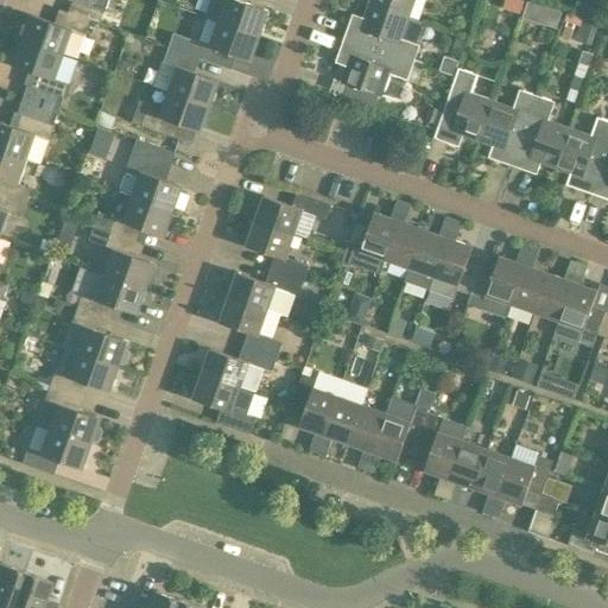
[(100,24),(105,10),(90,5),(92,0),(71,0),(68,12),(90,20),(100,24)]
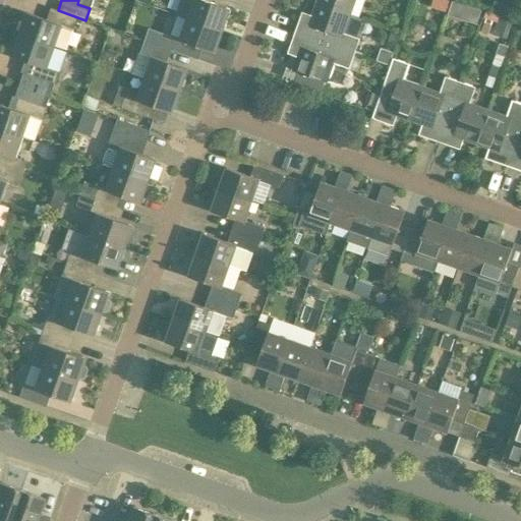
[(222,31),(230,9),(210,2),(210,0),(180,0),(175,14),(187,18),(222,31)]
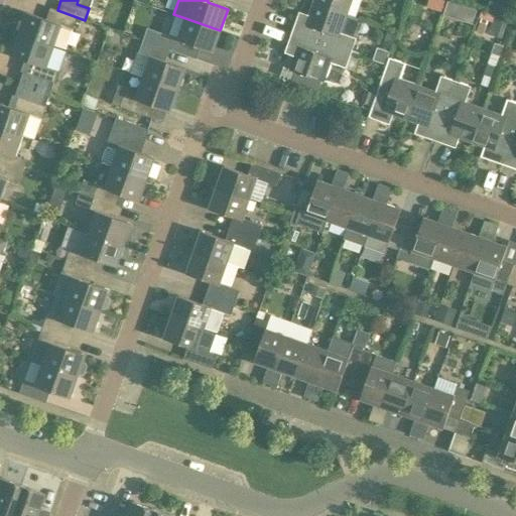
[(313,0),(313,3),(347,15),(351,0),(313,0)]
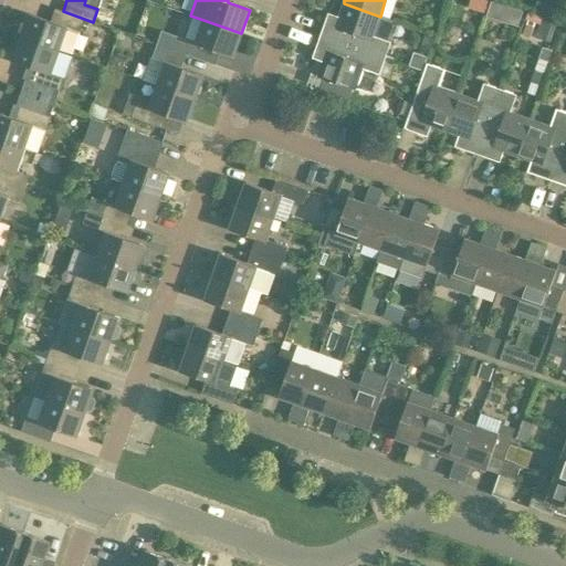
[(471,0),(469,8),(484,13),(489,1),(485,0),(471,0)]
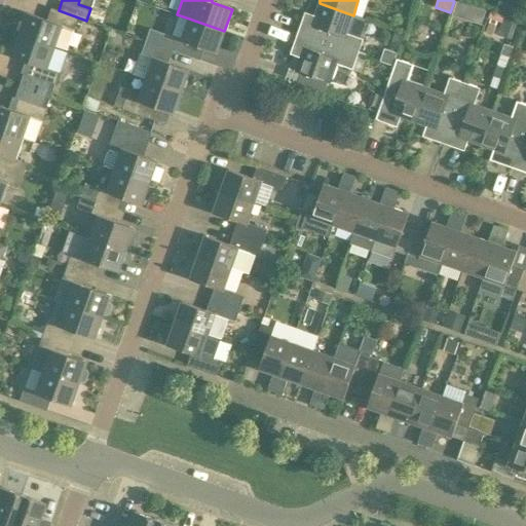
[(510,17),(513,6),(500,2),(496,13),(502,15),(510,17)]
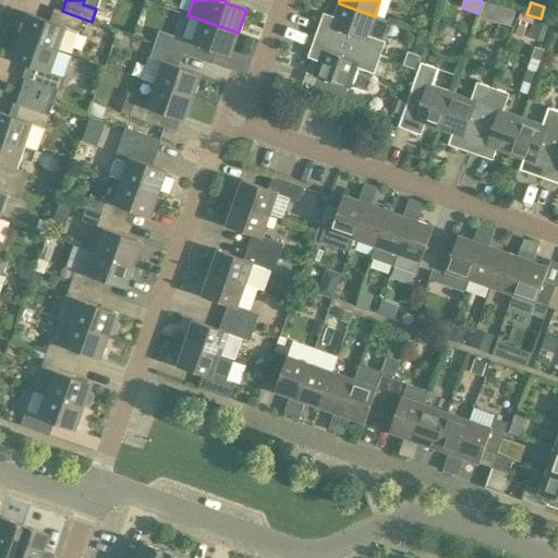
[(334,17),(324,13),(316,35),(379,58),(385,41),(367,35),(375,16),(339,3),(334,17)]
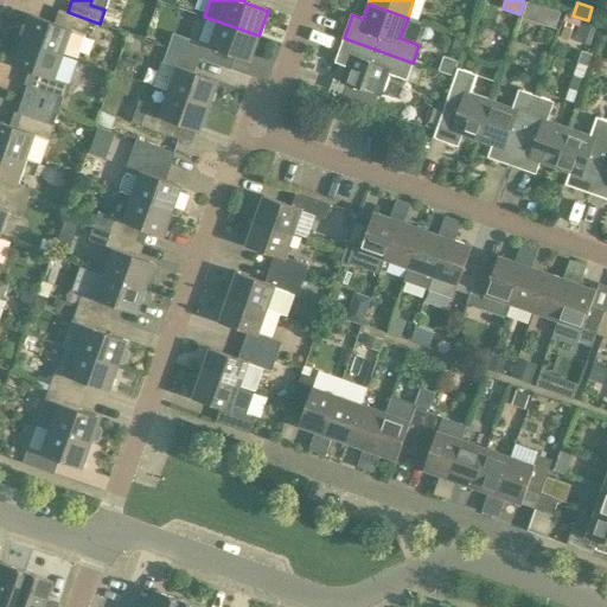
[(550,7),(547,6),(542,23),(545,24),(555,26),(561,11),(550,7)]
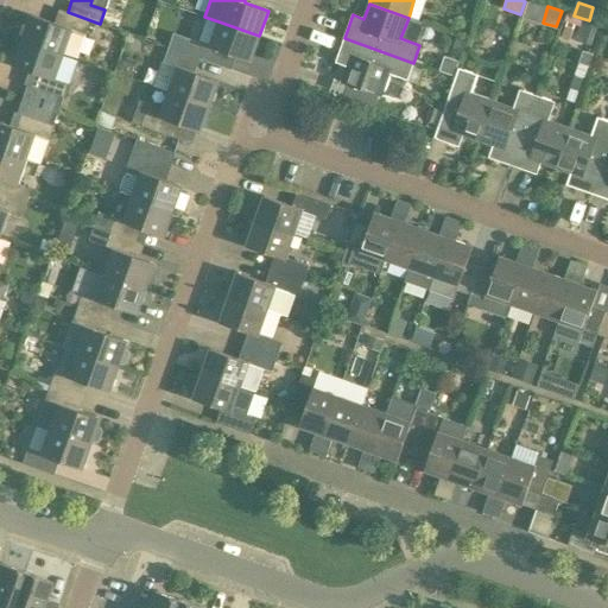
[(55,23),(31,14),(21,40),(63,55),(71,30),(86,35),(90,20),(68,12),(59,8),(55,23)]
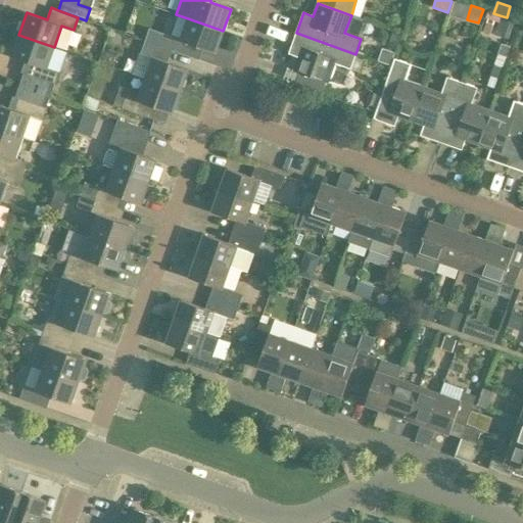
[(500,15),(493,35),(508,39),(514,20),(507,17),(500,15)]
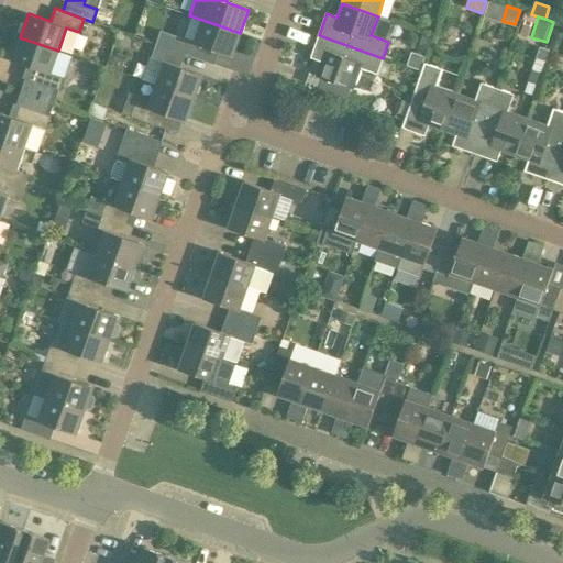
[(194,43),(181,39),(180,41),(170,37),(167,48),(177,52),(185,55),(185,54),(206,62),(210,48),(232,56),(240,33),(202,20),(194,43)]
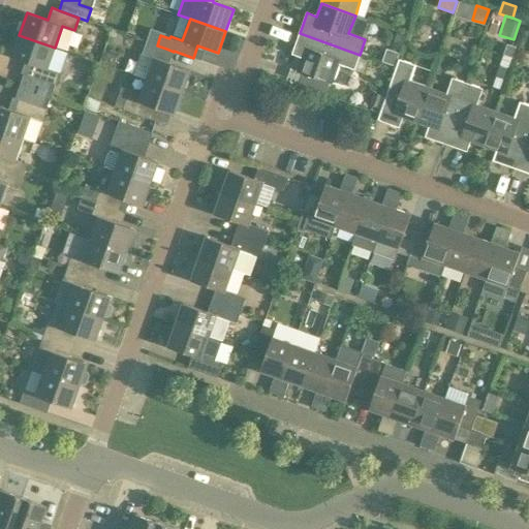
[(394,43),(403,45),(407,33),(398,30),(394,43)]
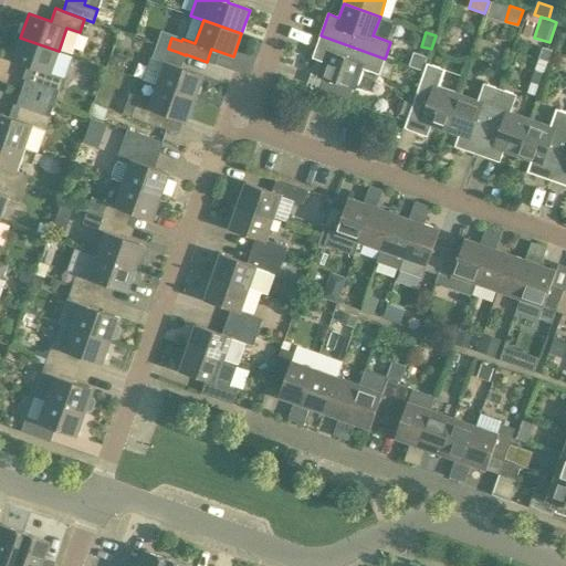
[(323,61),(317,76),(325,79),(321,92),(349,101),(353,88),(355,88),(355,87),(369,92),(375,74),(379,75),(385,59),(321,35),(313,58),(323,61)]
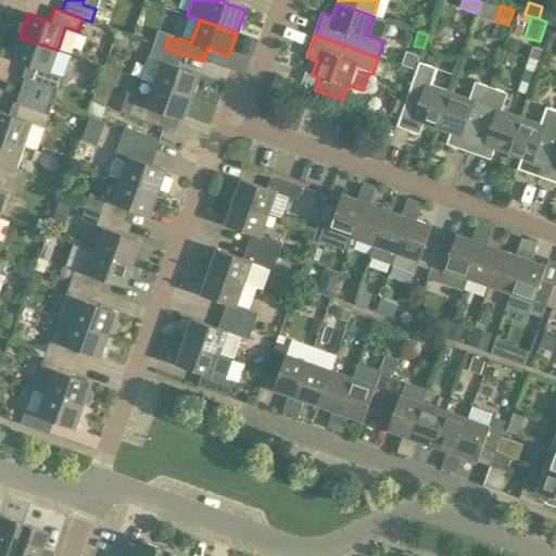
[(53,102),(62,77),(50,73),(58,50),(20,37),(12,60),(34,67),(25,92),(53,102)]
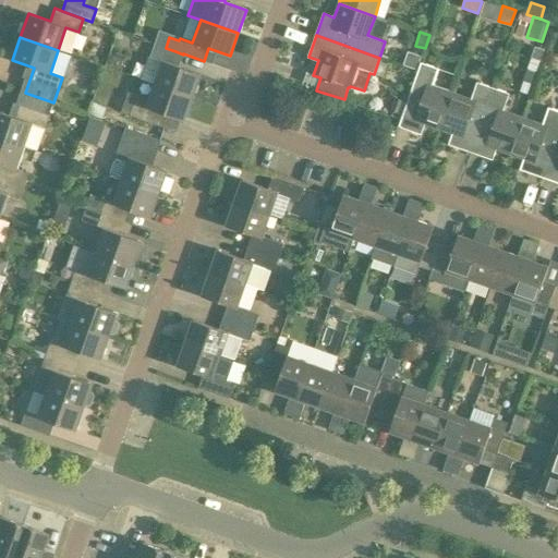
[(193,97),(201,74),(179,67),(183,55),(176,51),(166,48),(155,44),(150,57),(162,61),(155,84),(193,97)]
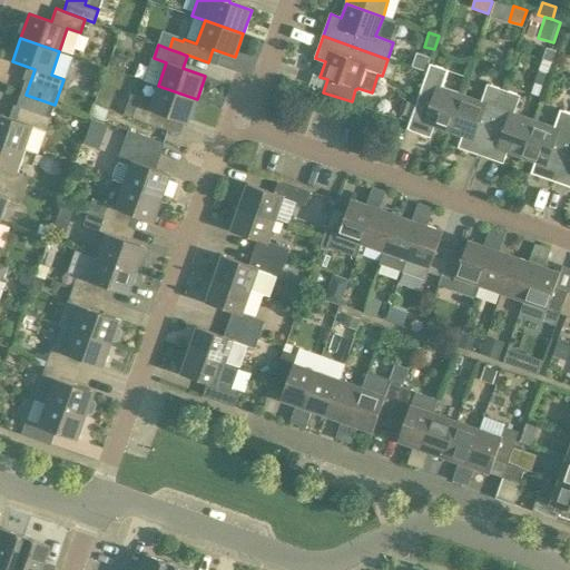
[(547,47),(543,57),(552,60),(556,50),(547,47)]
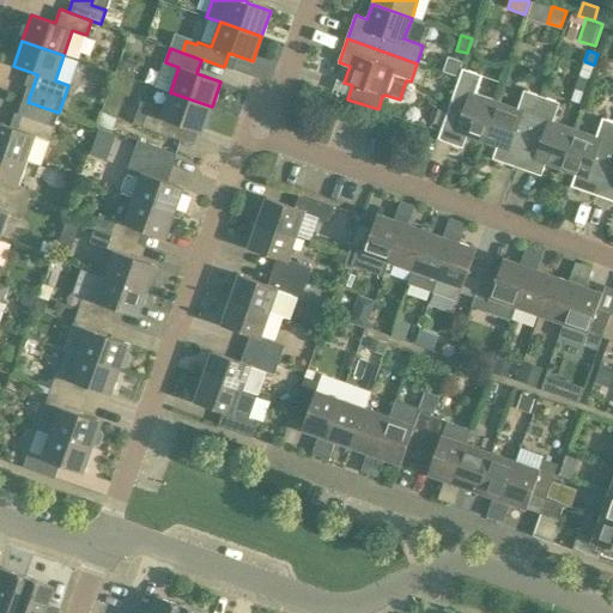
[(581,103),(594,65),(584,61),(571,99),(581,103)]
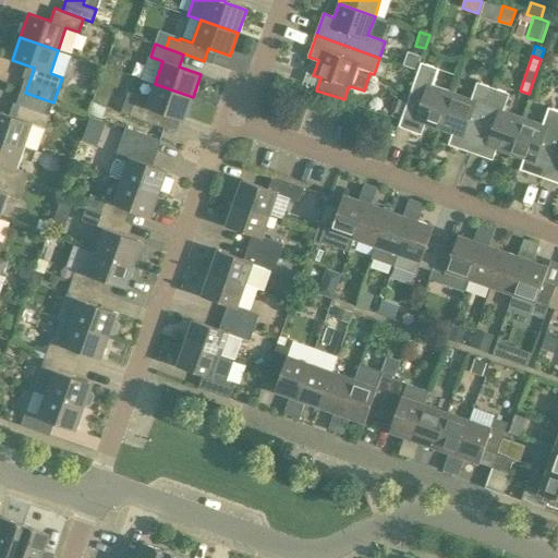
[(398,126),(421,134),(424,123),(438,129),(451,93),(432,85),(437,69),(421,62),(400,120),(398,126)]
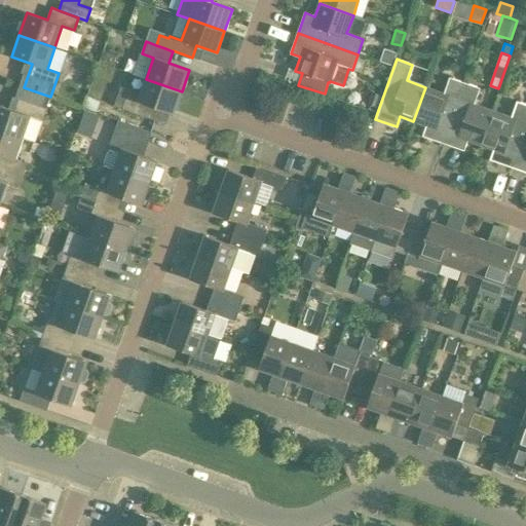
[(426,125),(423,136),(443,143),(464,82),(449,77),(444,94),(425,87),(413,121),(426,125)]
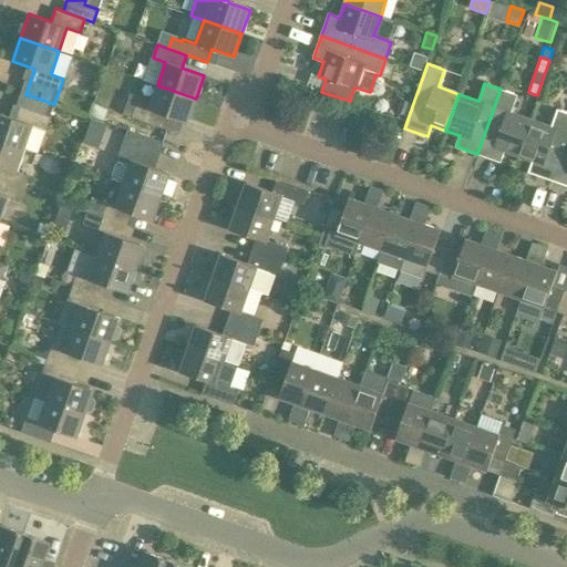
[(161,127),(165,114),(187,122),(196,99),(157,85),(152,101),(131,94),(123,114),(161,127)]
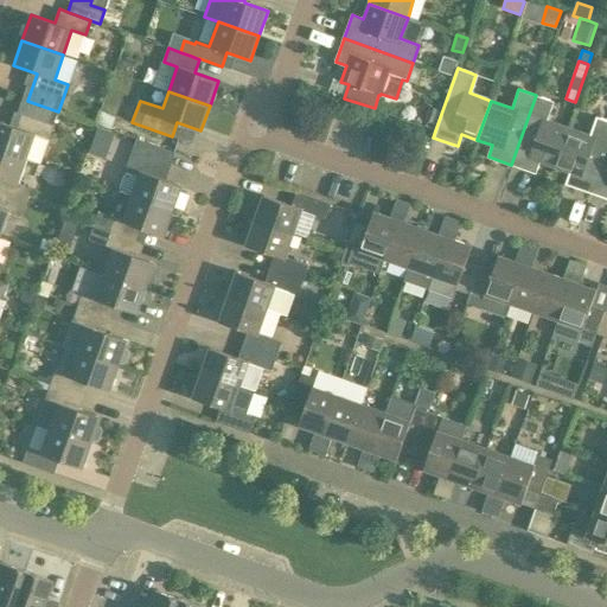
[(535,173),(540,161),(555,167),(568,128),(547,121),(554,102),(536,95),(511,165),(535,173)]
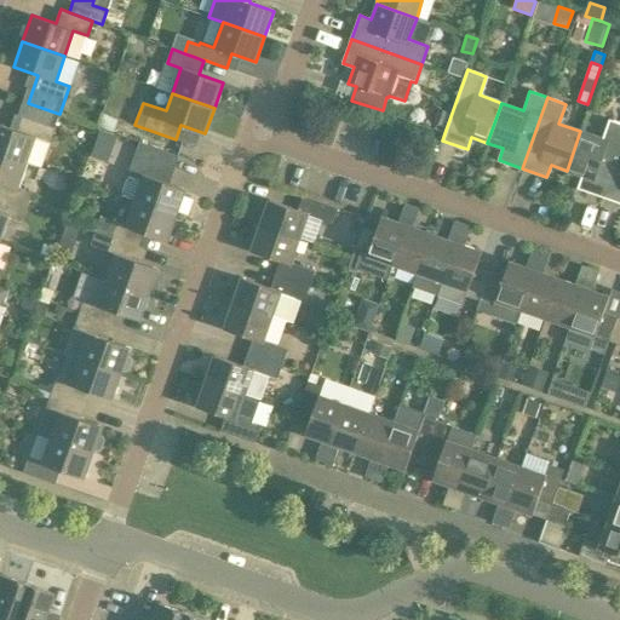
[(18,131),(0,124),(0,153),(27,162),(35,137),(50,142),(59,114),(44,108),(39,122),(23,116),(18,131)]
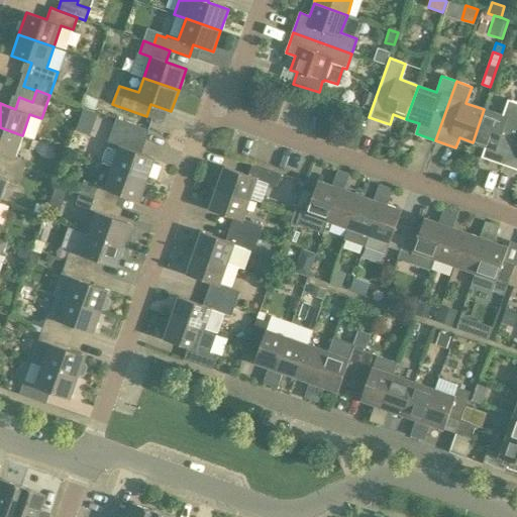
[(369,106),(374,93),(366,90),(360,103),(369,106)]
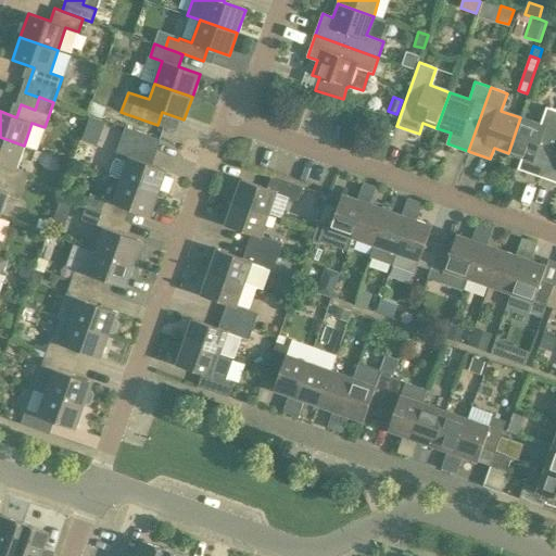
[(102,119),(106,106),(91,101),(87,114),(102,119)]
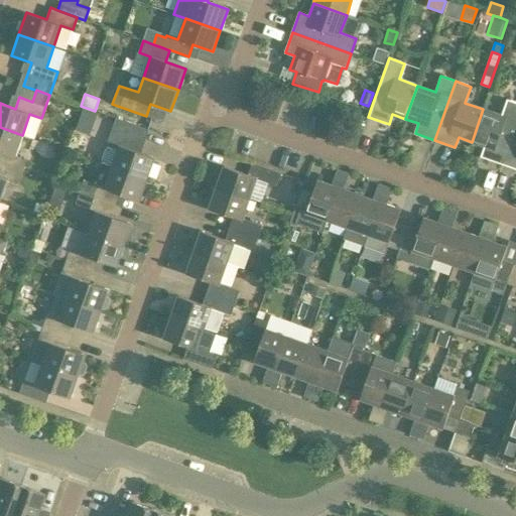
[(485,147),(481,156),(501,163),(515,121),(515,102),(507,99),(501,115),(483,109),(472,142),(485,147)]
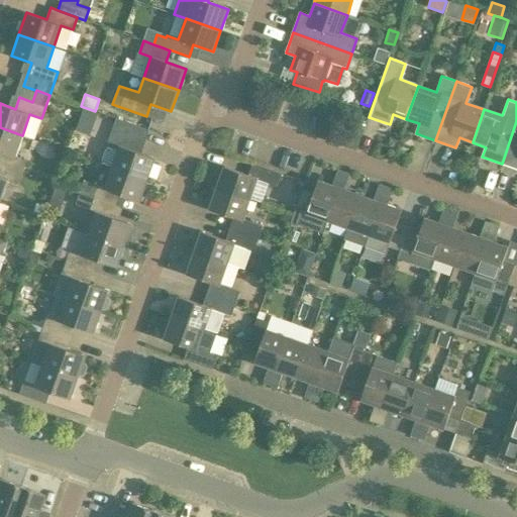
[(147,180),(148,177),(150,178),(153,176),(157,167),(156,164),(152,163),(154,158),(134,150),(143,127),(116,118),(108,142),(119,145),(117,150),(108,147),(105,149),(102,159),(102,164),(112,167),(147,180)]
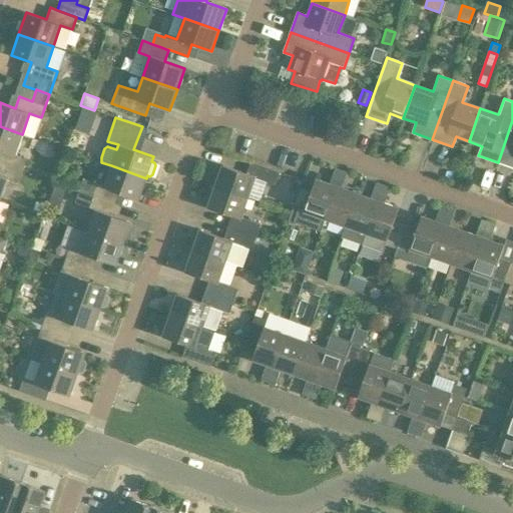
[(512,167),(512,120),(498,162),(512,167)]
